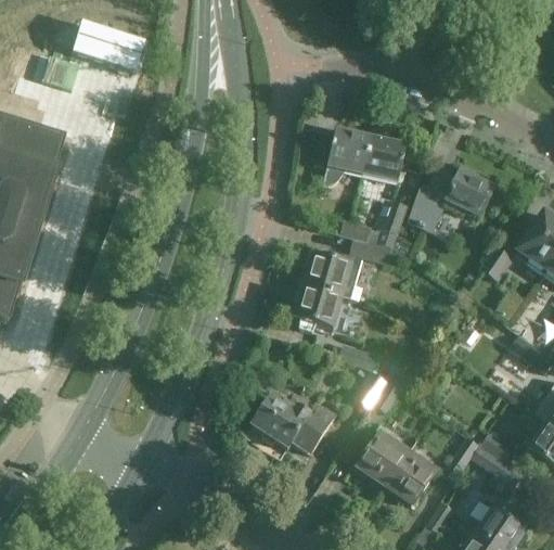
[(77,86),(71,106),(93,114),(100,93),(77,86)]
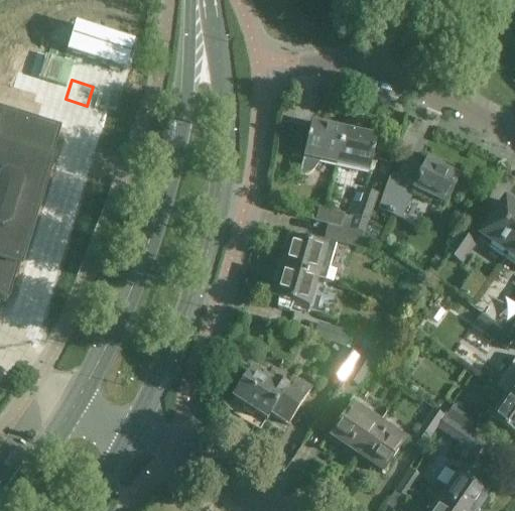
[(0,298),(6,300),(16,269),(19,270),(51,163),(48,162),(57,131),(0,113),(0,298)]
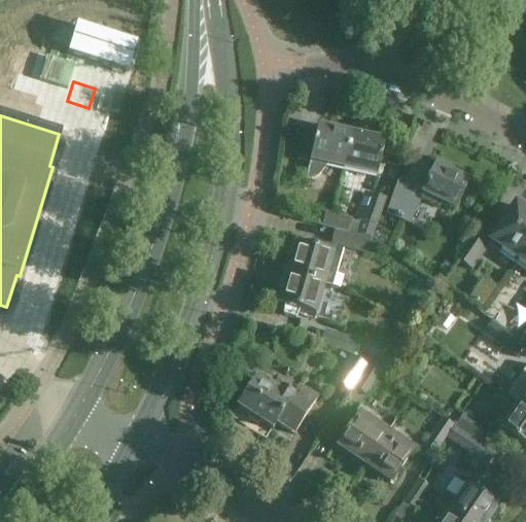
[(328,161),(343,165),(351,131),(317,124),(305,178),(306,178),(308,172),(312,173),(314,173),(316,172),(318,172),(319,171),(328,161)]
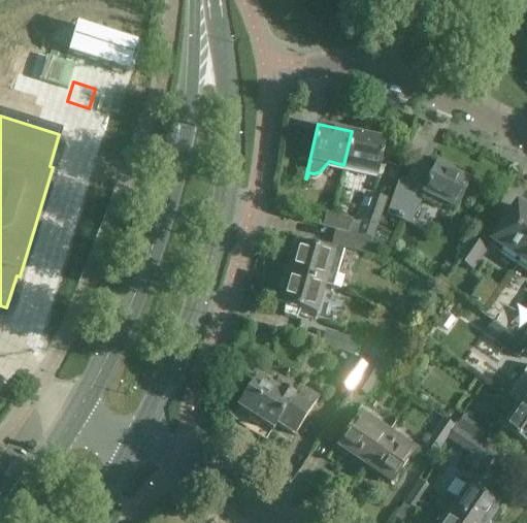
[(352,131),(343,165),(377,172),(386,138),(352,131)]
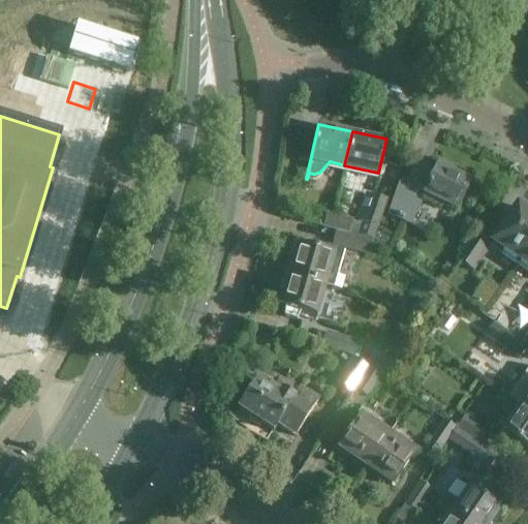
[(428,166),(420,162),(414,160),(405,184),(399,181),(400,180),(399,179),(387,211),(389,212),(390,209),(396,212),(396,213),(402,216),(403,216),(410,219),(422,194),(439,204),(441,199),(457,207),(470,179),(449,168),(451,166),(438,161),(434,171),(428,167),(430,165),(428,164),(428,166)]
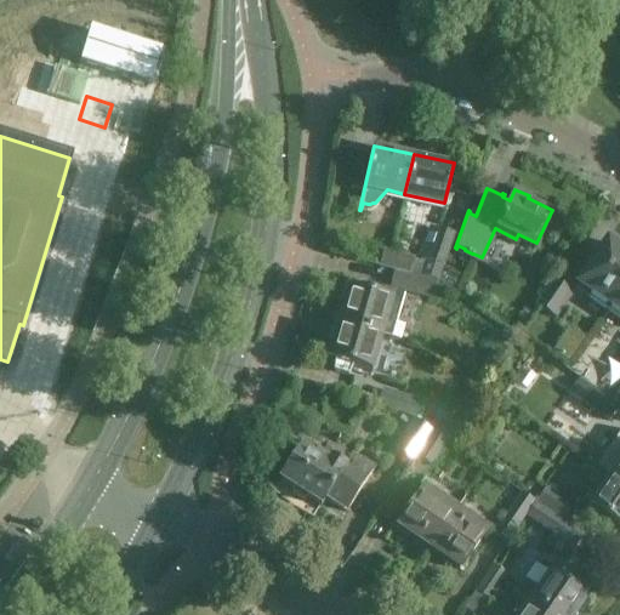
[(416,255),(411,271),(438,279),(454,229),(431,223),(420,257),(416,255)]
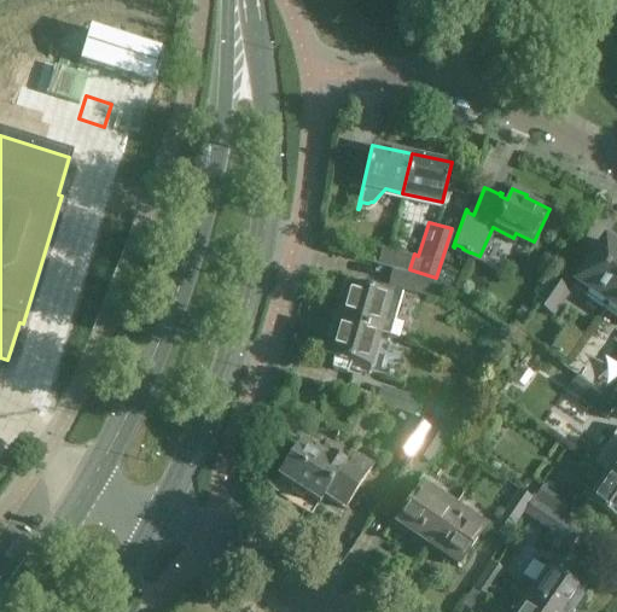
[(607,299),(616,285),(616,244),(605,237),(572,283),(587,292),(591,287),(607,299)]
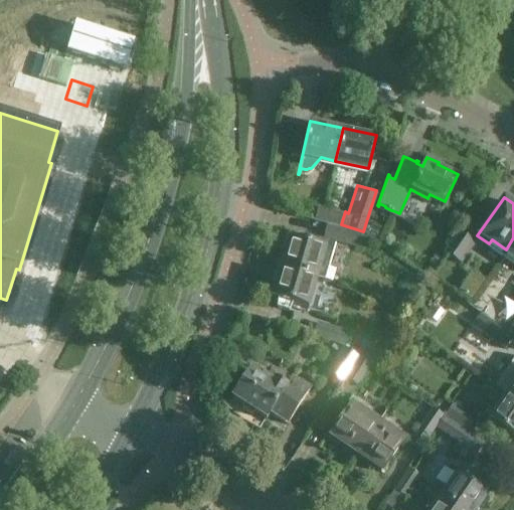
[(341,224),(345,211),(319,204),(316,217),(341,224)]
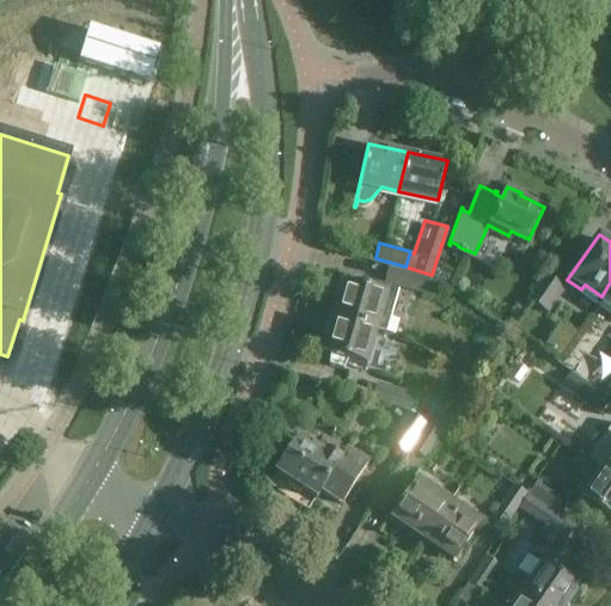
[(390,265),(385,280),(427,291),(431,275),(390,265)]
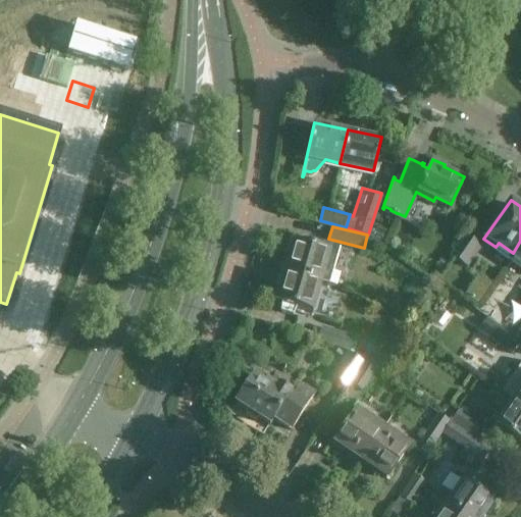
[(289,269),(301,273),(321,278),(329,281),(340,245),(314,239),(315,237),(302,233),(291,259),(292,260),(289,269)]
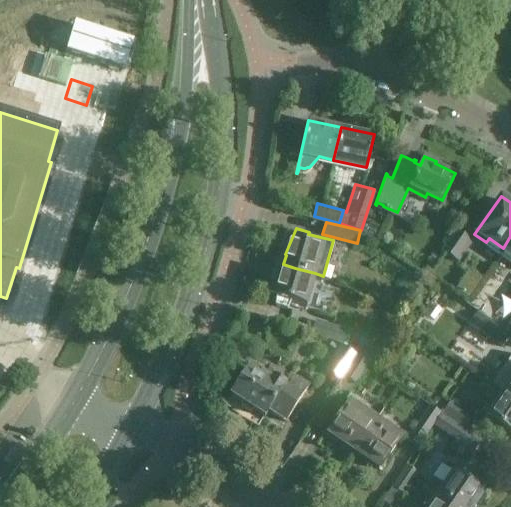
[(459,228),(445,248),(459,258),(473,237),(459,228)]
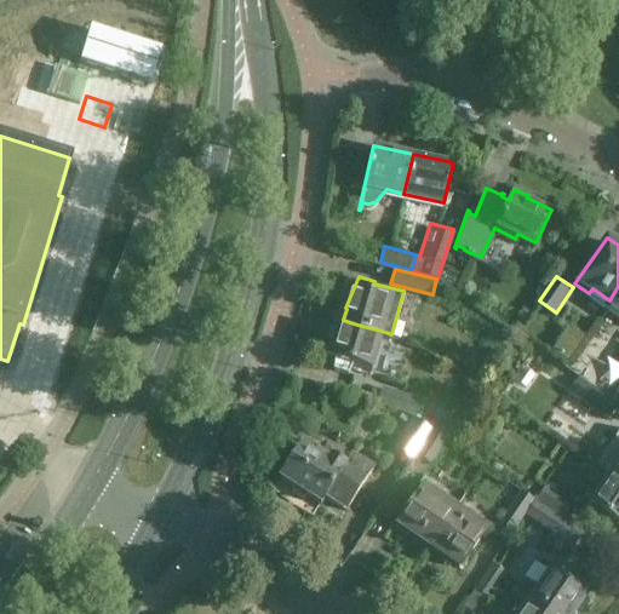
[(382,331),(357,325),(343,320),(339,332),(338,332),(333,367),(348,371),(353,361),(371,367),(382,331)]
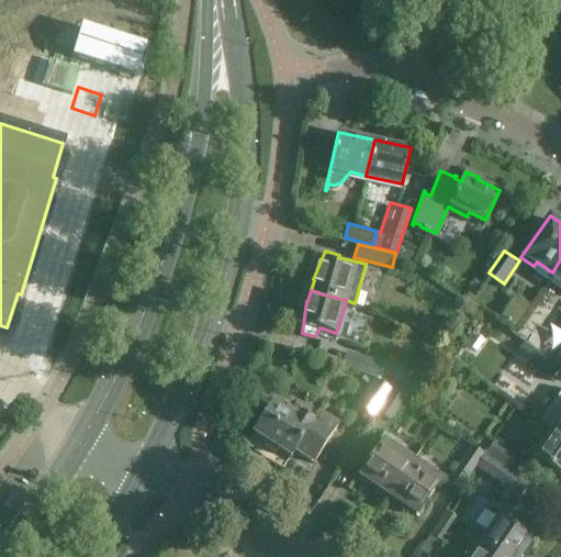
[(535,347),(526,360),(530,363),(549,376),(552,378),(552,377),(560,366),(560,365),(557,363),(538,349),(535,347)]
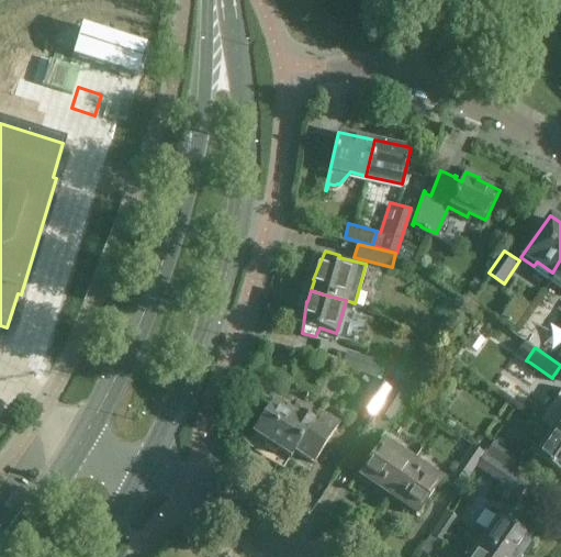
[(347,349),(343,363),(378,375),(383,361),(347,349)]
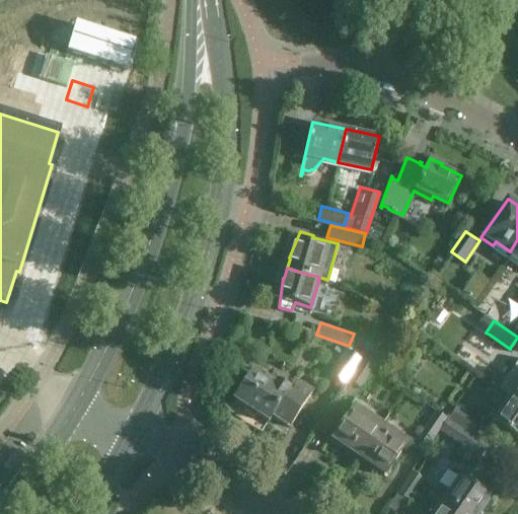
[(349,377),(361,358),(362,356),(349,347),(346,346),(330,369),(348,380),(349,377)]
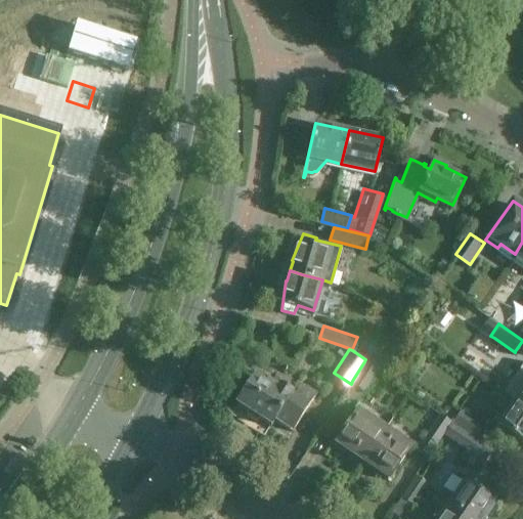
[(364,361),(352,381),(364,389),(377,370),(364,361)]
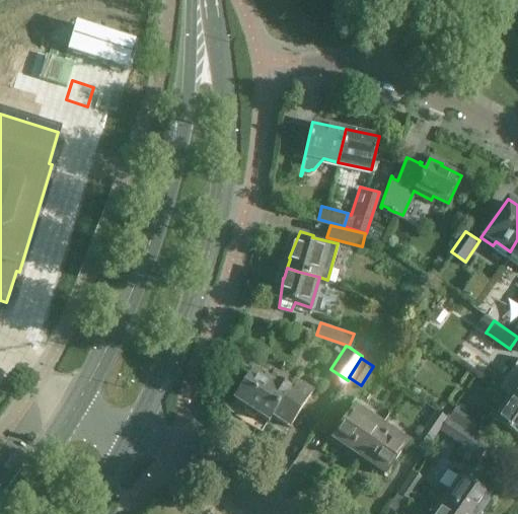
[(517,361),(501,385),(512,393),(517,396),(517,361)]
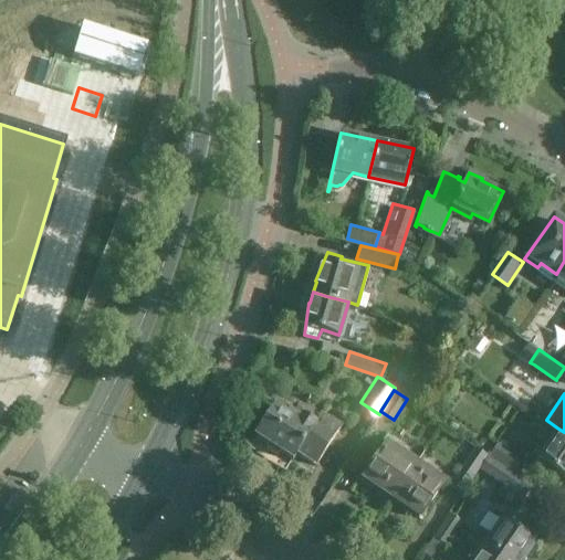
[(322,412),(315,422),(289,405),(284,411),(275,404),(257,434),(270,442),(268,446),(279,453),(281,448),(294,457),(297,452),(317,464),(343,424),(322,412)]
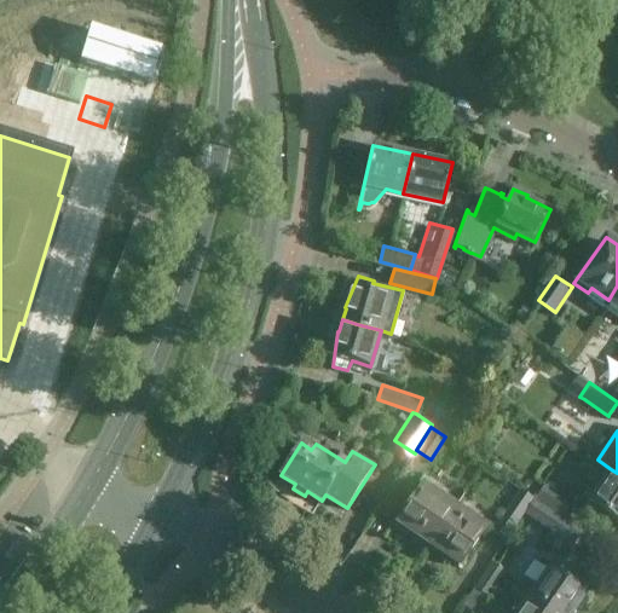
[(617,473),(611,469),(589,501),(617,520),(617,473)]
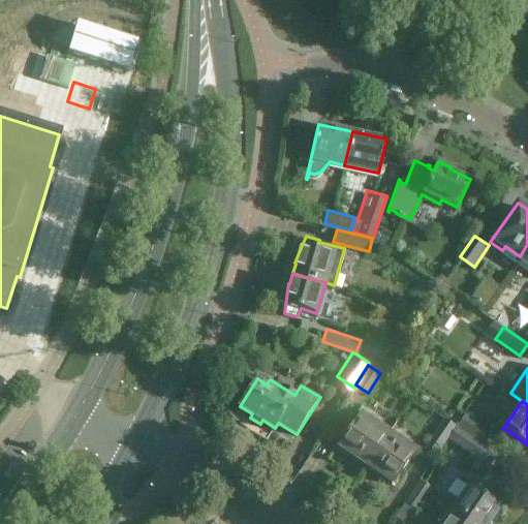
[(367,462),(390,429),(363,410),(340,443),(367,462)]
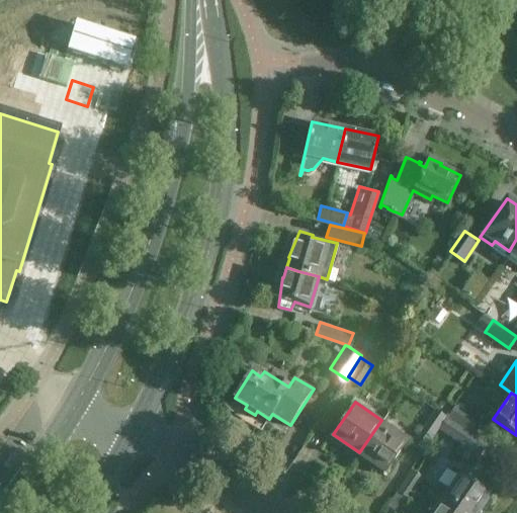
[(479,417),(456,403),(448,415),(470,430),(479,417)]
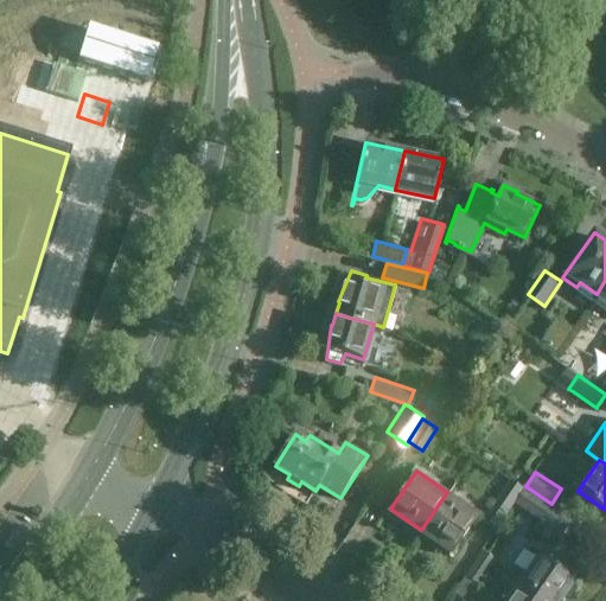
[(496,526),(523,486),(511,478),(484,517),(496,526)]
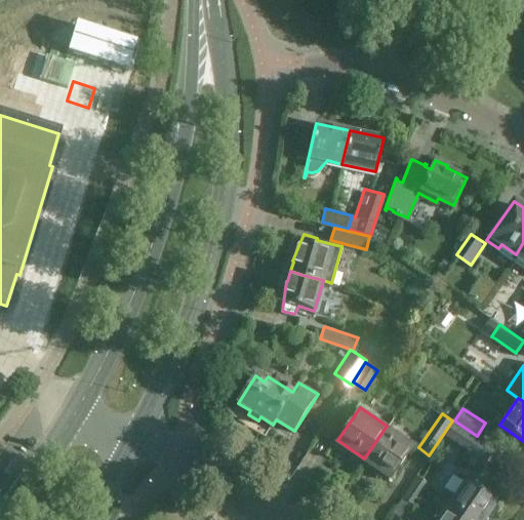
[(446,433),(486,458),(494,447),(477,436),(454,421),(446,433)]
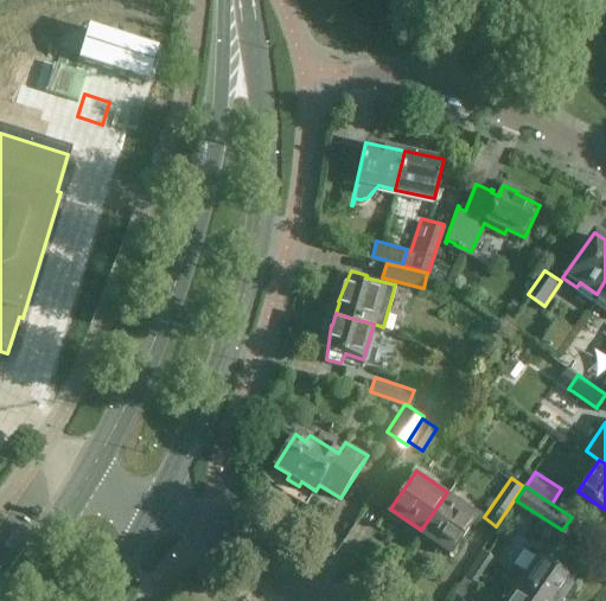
[(447,492),(421,530),(452,551),(478,513),(447,492)]
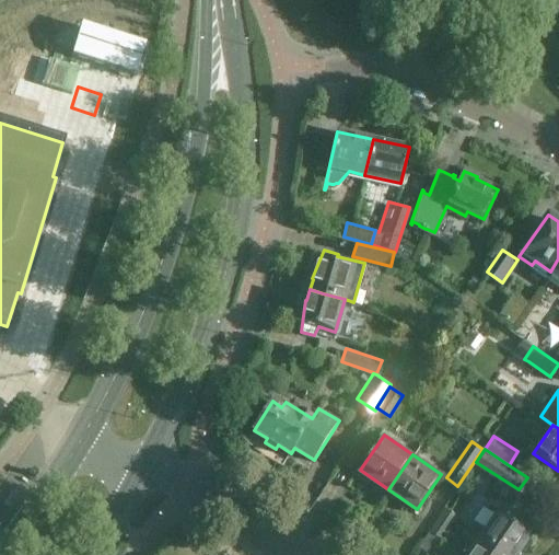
[(497,513),(480,539),(504,554),(516,554),(530,536),(528,535),(535,525),(503,505),(497,513)]
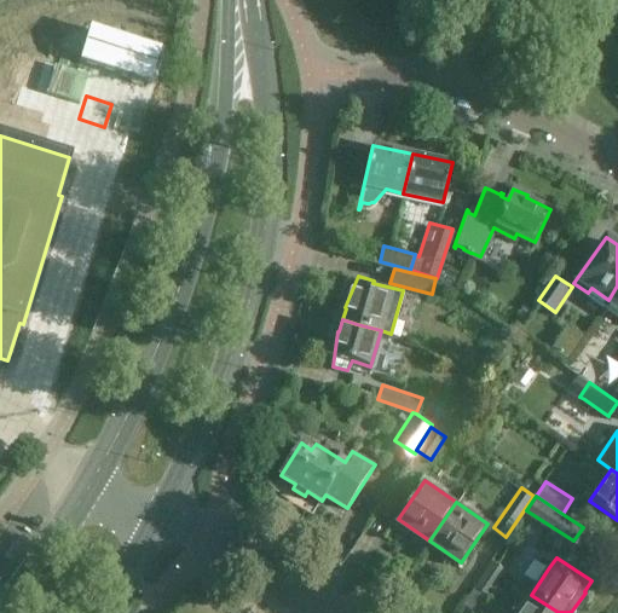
[(487,594),(501,574),(506,567),(494,559),(475,585),(487,594)]
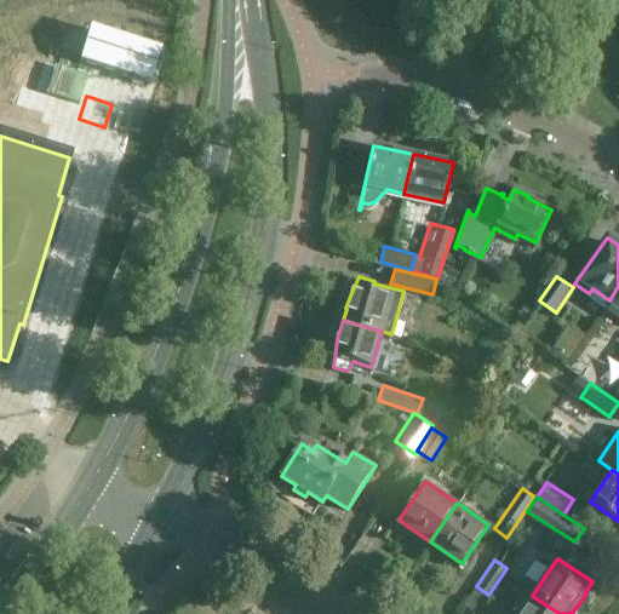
[(559,613),(532,596),(517,613),(559,613)]
